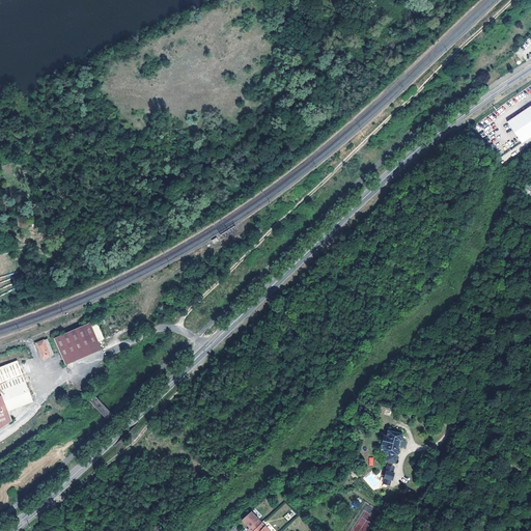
[(530,105),(507,121),(522,143),(530,137),(530,105)]
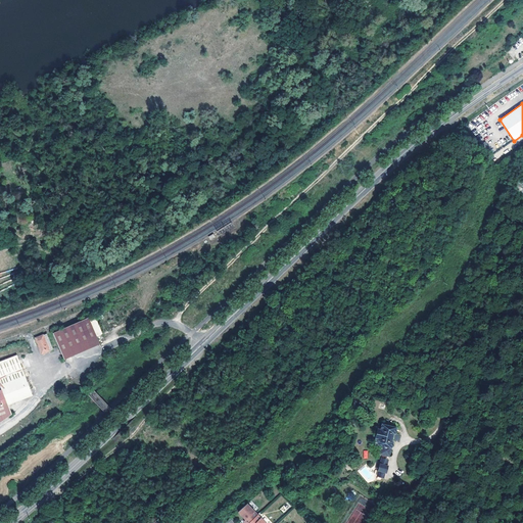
[(487,157),(492,153),(485,143),(480,146),(487,157)]
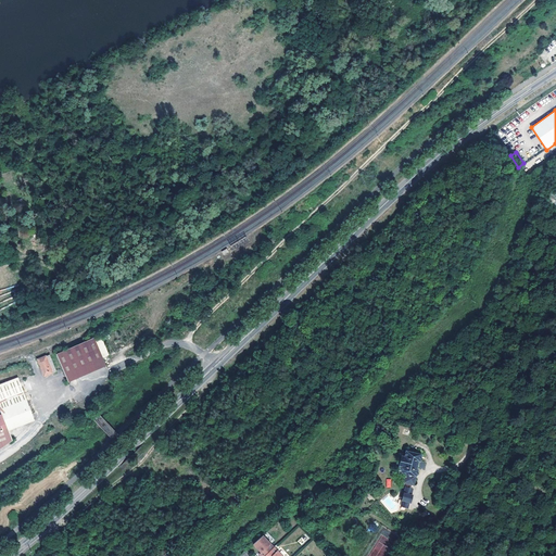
[(99,336),(55,355),(67,382),(105,366),(101,358),(108,355),(99,336)]
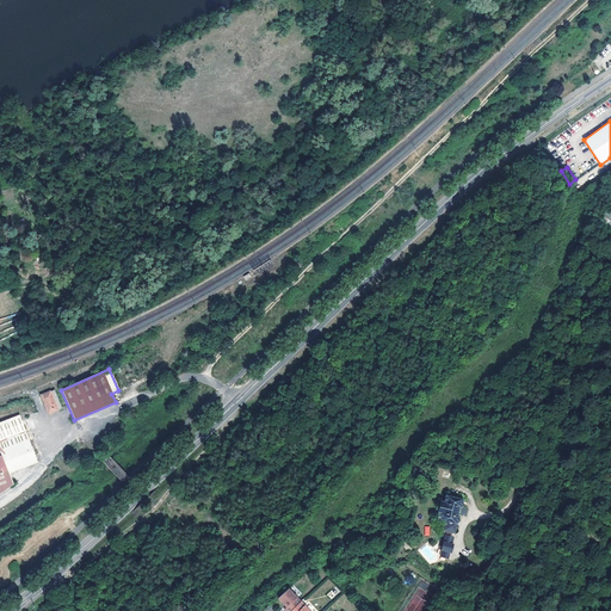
[(53,390),(41,396),(48,414),(61,409),(53,390)]
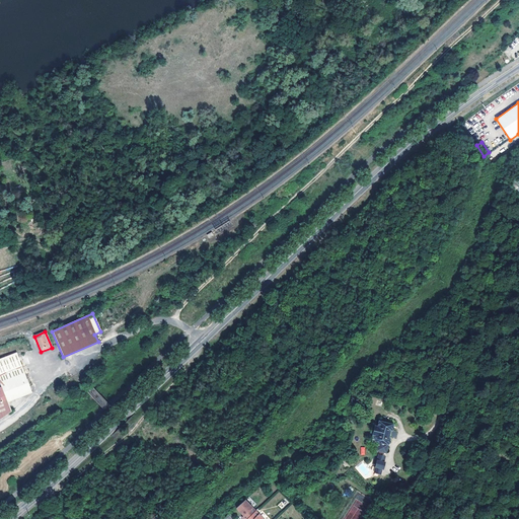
[(0,402),(6,400),(0,383),(0,375),(21,368),(15,354),(0,358),(0,402)]
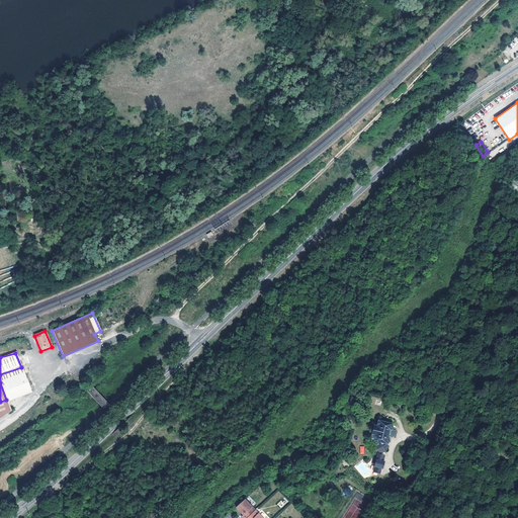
[(0,374),(0,382),(6,400),(7,402),(31,393),(21,367),(0,374)]
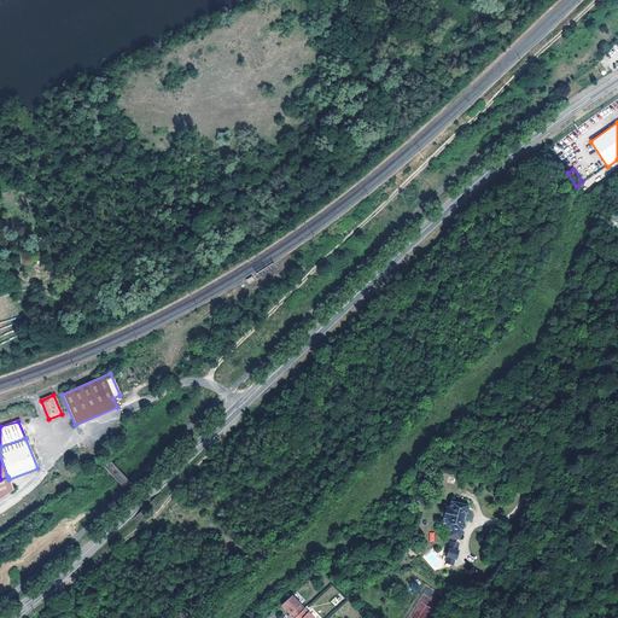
[(0,479),(0,499),(12,490),(9,479),(7,477),(0,479)]
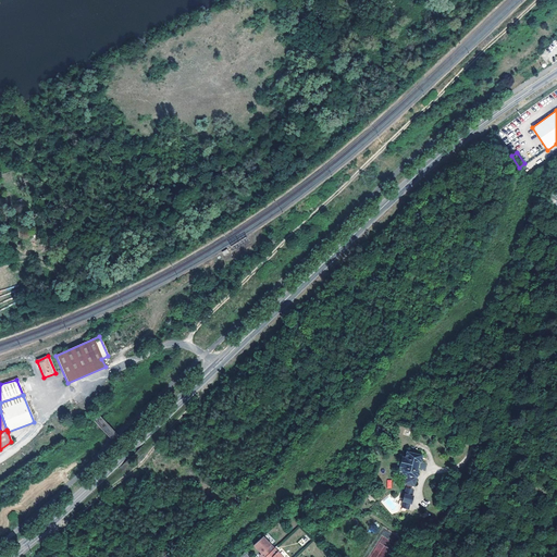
[(420,462),(421,456),(406,452),(405,458),(401,457),(398,472),(398,473),(397,474),(398,477),(399,475),(400,477),(403,477),(401,483),(413,486),(418,470),(417,470),(419,462),(420,462)]
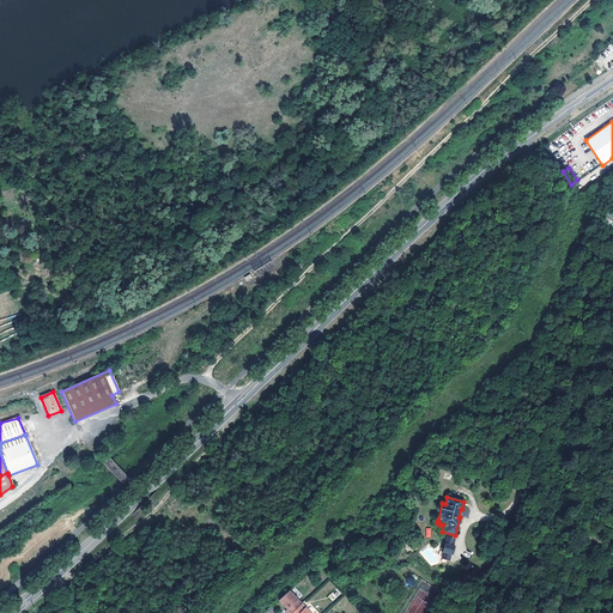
[(449,560),(450,553),(453,553),(454,546),(453,546),(454,539),(443,536),(439,551),(443,552),(441,558),(449,560)]
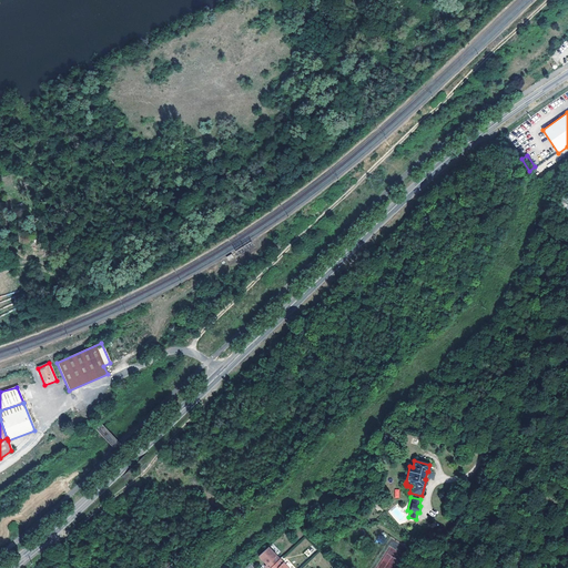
[(267,547),(259,556),(264,563),(265,563),(267,564),(264,567),(265,567),(270,567),(280,559),(267,547)]
